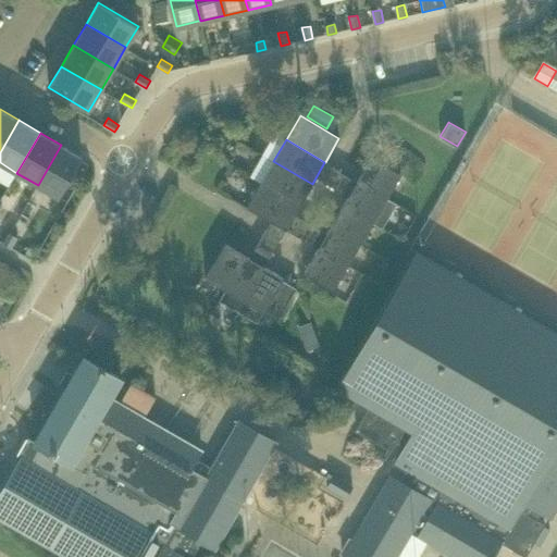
[(59,197),(82,157),(61,145),(38,185),(59,197)]
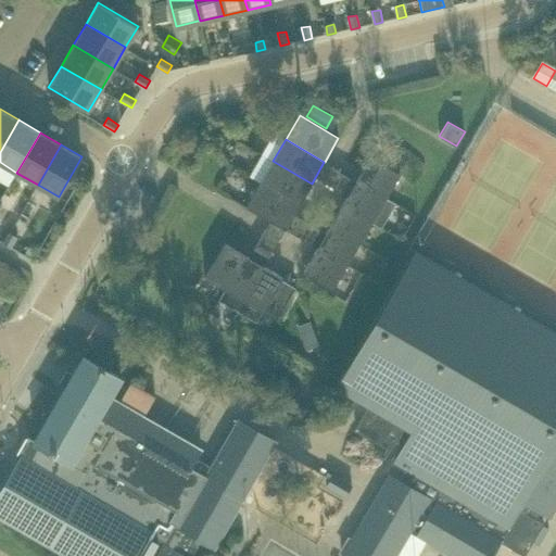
[(356,180),(386,197),(400,173),(370,156),(356,180)]
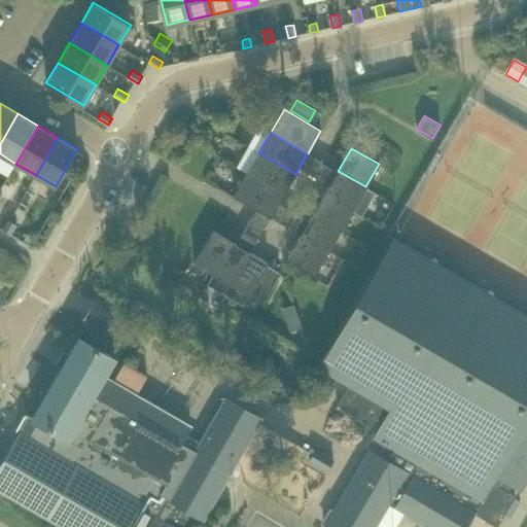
[(284,194),(295,174),(258,152),(247,172),(284,194)]
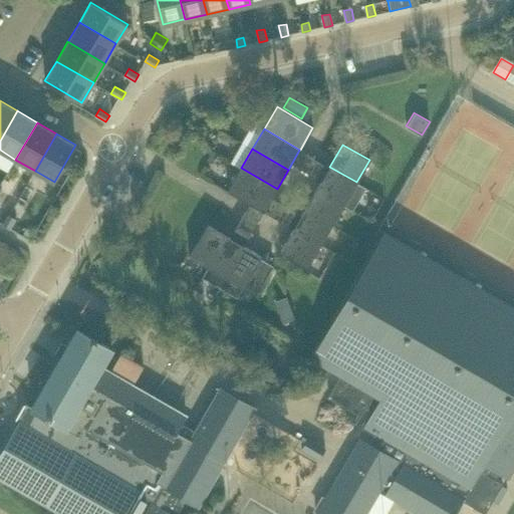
[(310,165),(314,158),(308,154),(304,161),(310,165)]
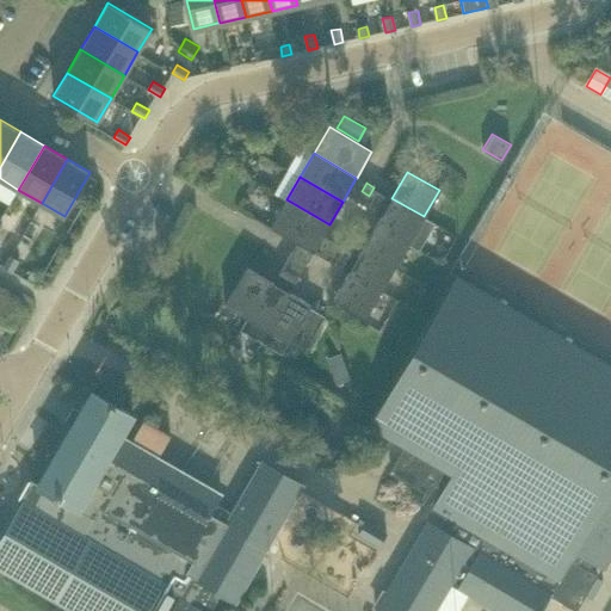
[(377,201),(382,192),(374,187),(369,196),(377,201)]
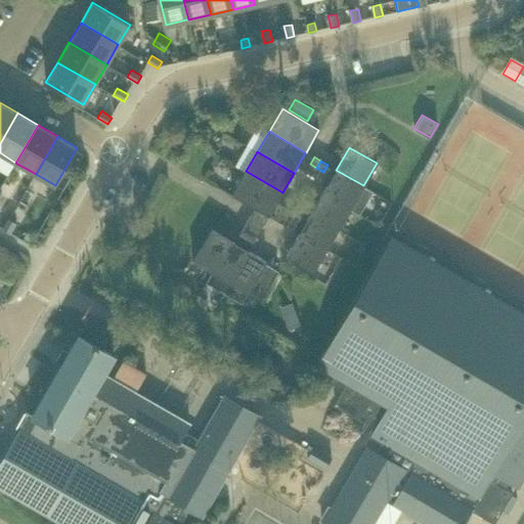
[(312,175),(316,168),(310,164),(306,171),(312,175)]
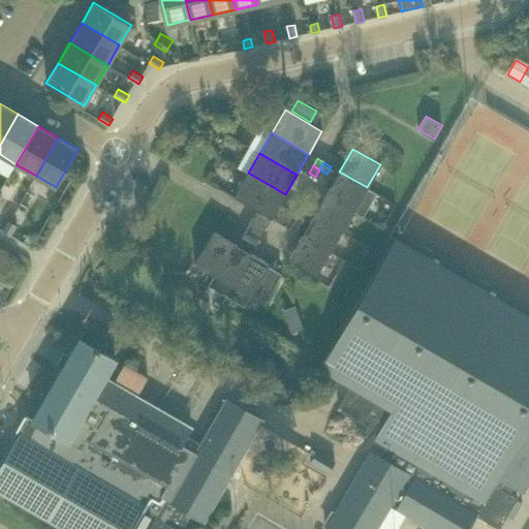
[(322,181),(327,174),(319,169),(315,177),(322,181)]
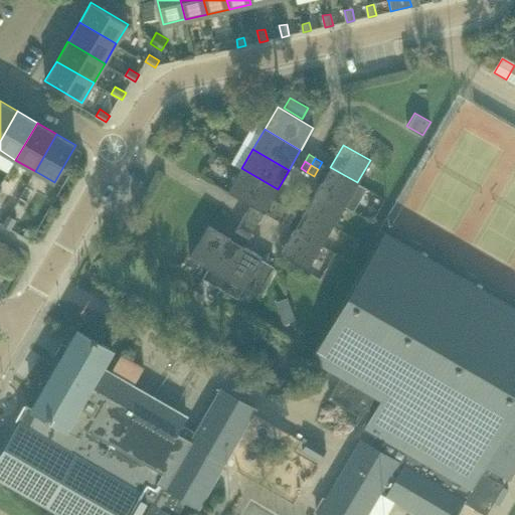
[(366,188),(357,182),(330,167),(317,188),(345,204),(344,206),(353,211),(366,188)]
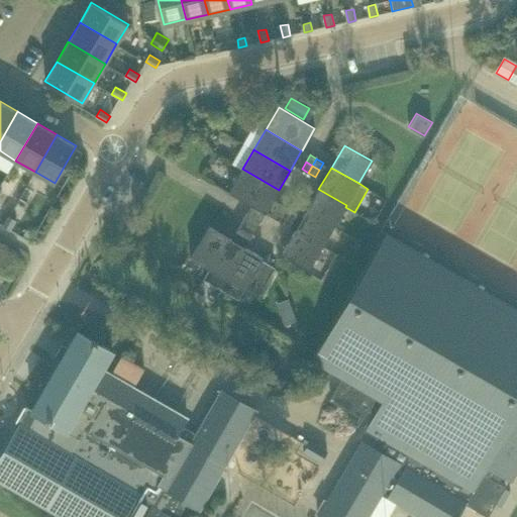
[(266,212),(279,190),(242,169),(229,192),(266,212)]
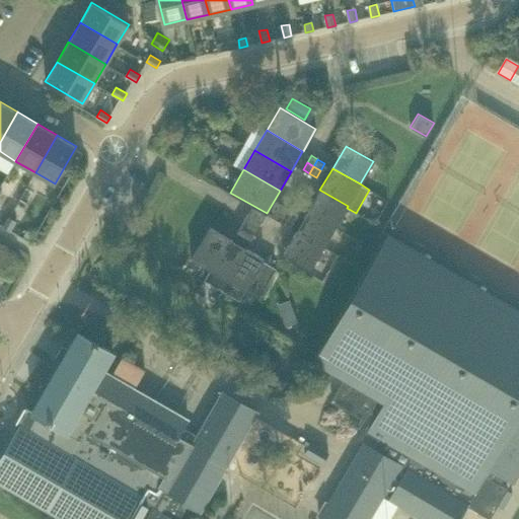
[(336,226),(347,208),(348,206),(319,190),(308,211),(336,226)]
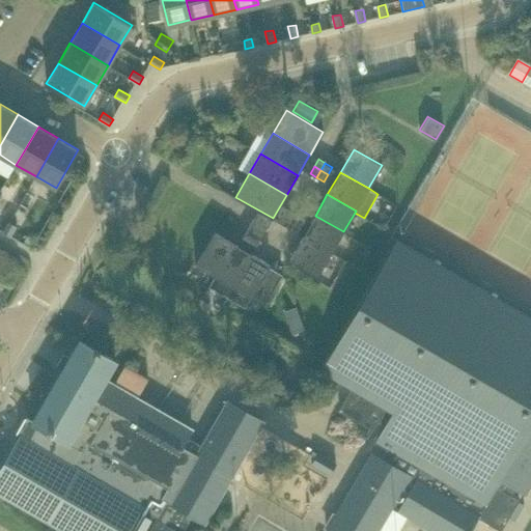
[(291,220),(296,213),(289,208),(285,216),(291,220)]
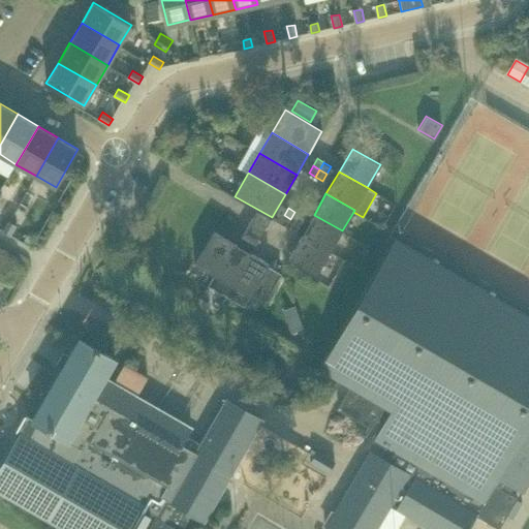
[(298,223),(302,216),(294,212),(290,219),(298,223)]
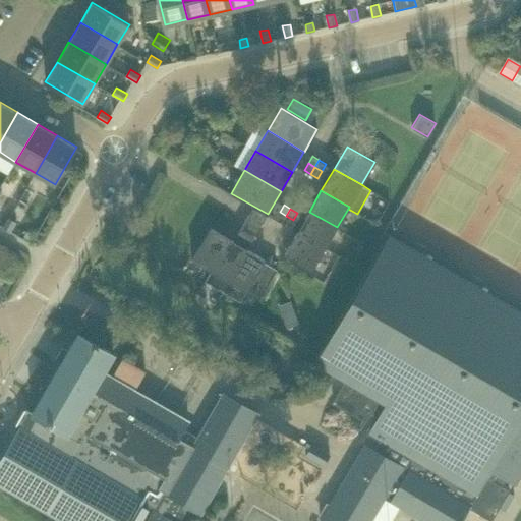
[(282,223),(286,216),(280,212),(276,219),(282,223)]
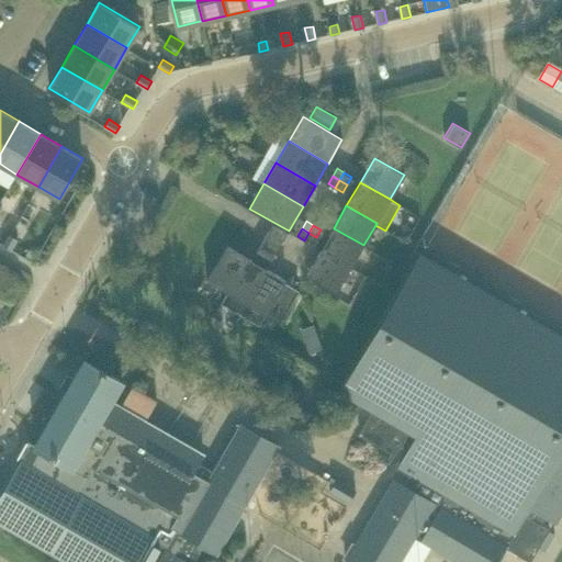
[(350,268),(363,245),(334,228),(321,250),(350,268)]
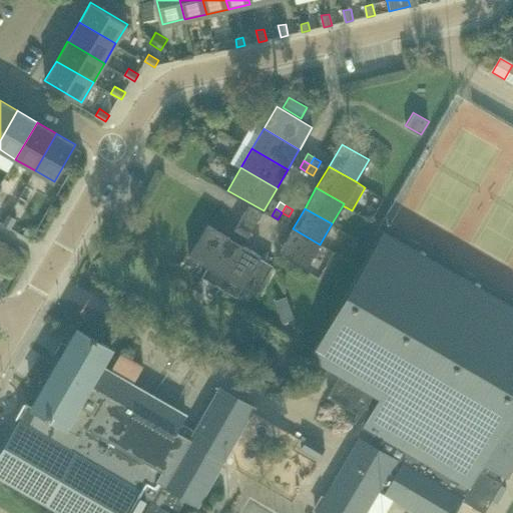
[(257,223),(259,218),(244,210),(241,215),(257,223)]
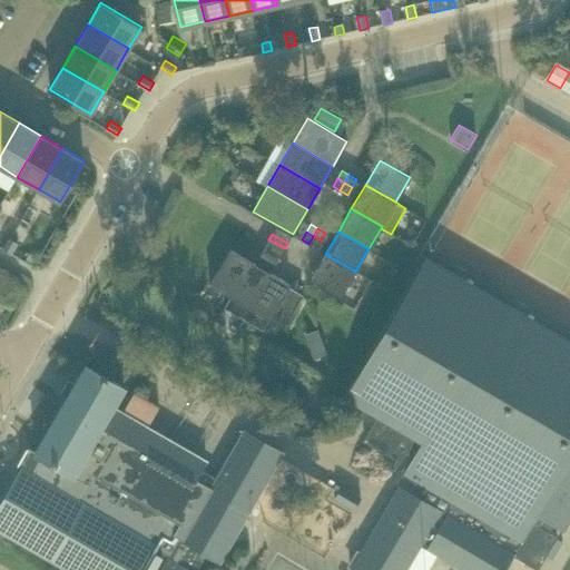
[(316,248),(321,241),(313,236),(308,244),(316,248)]
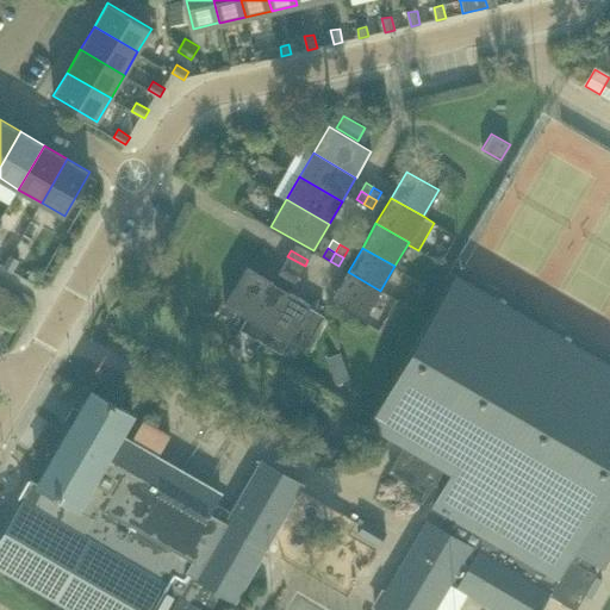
[(11,255),(5,267),(13,272),(19,260),(11,255)]
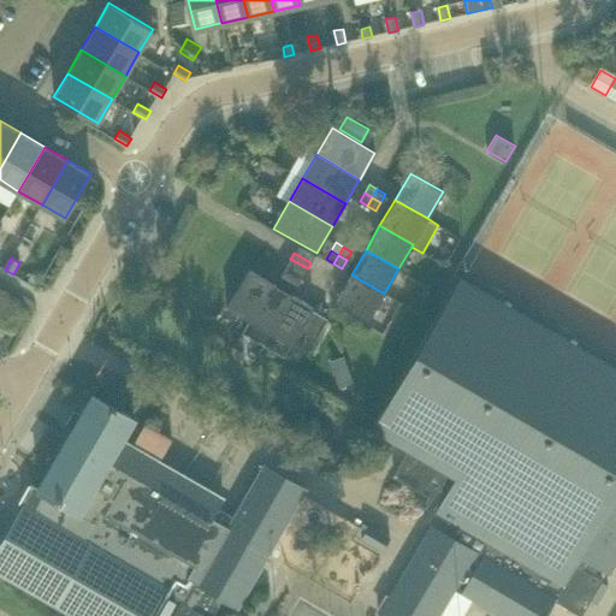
[(304,273),(308,268),(290,259),(288,264),(304,273)]
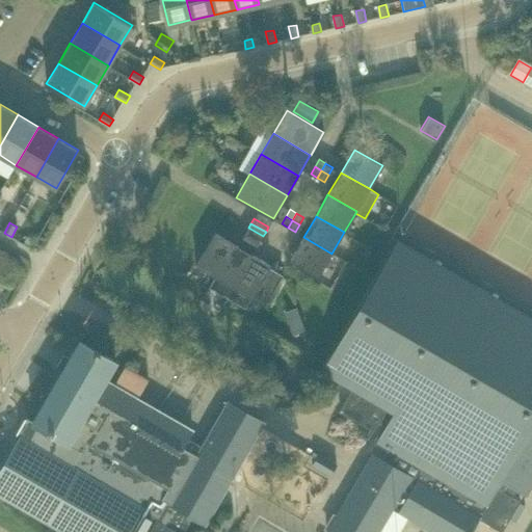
[(260,241),(263,236),(248,228),(245,233),(260,241)]
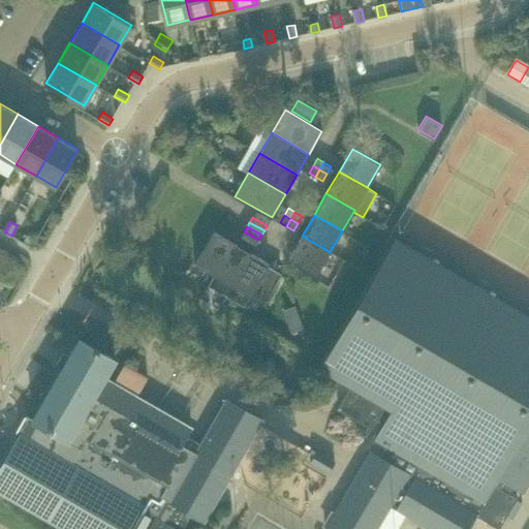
[(213,274),(232,242),(213,230),(194,263),(213,274)]
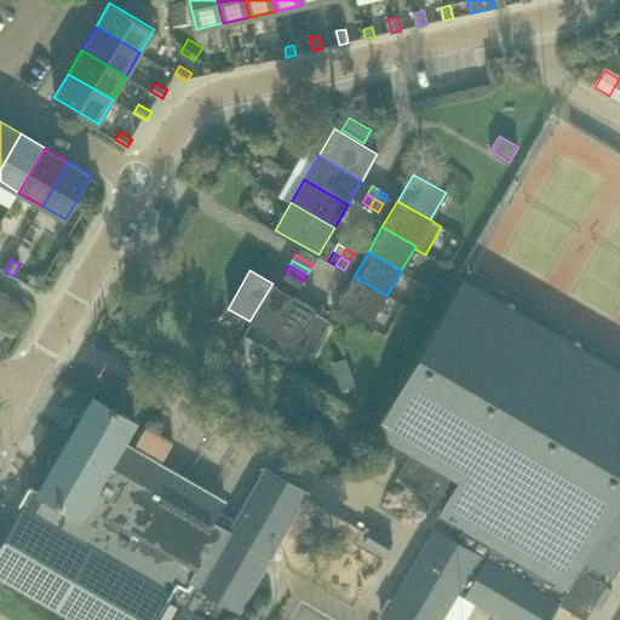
[(300,286),(303,281),(286,271),(282,276),(300,286)]
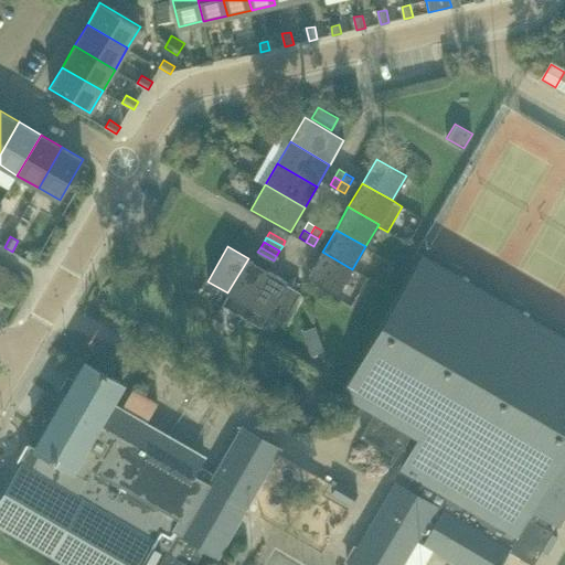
[(338,294),(352,269),(322,252),(308,276),(338,294)]
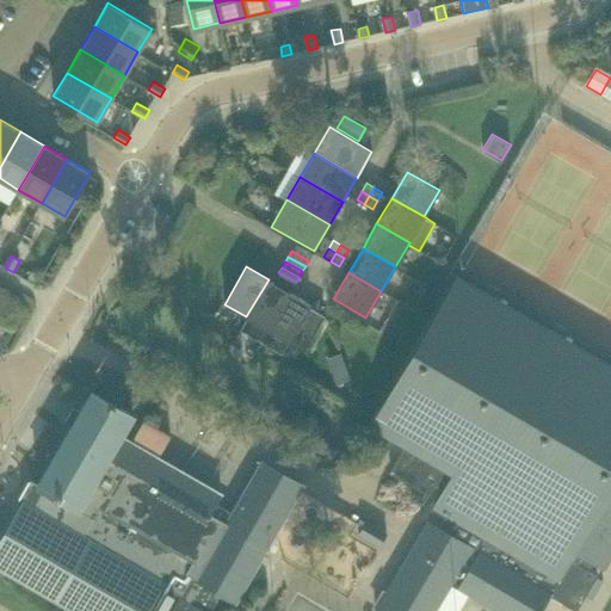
[(610,364),(456,273),(368,425),(405,446),(390,470),(427,493),(423,503),(444,516),(439,525),(427,519),(386,590),(382,588),(372,606),(375,609),(375,610),(374,610),(436,610),(451,585),(497,610),(541,610),(551,596),(576,610),(602,567),(604,568),(610,555),(610,364)]
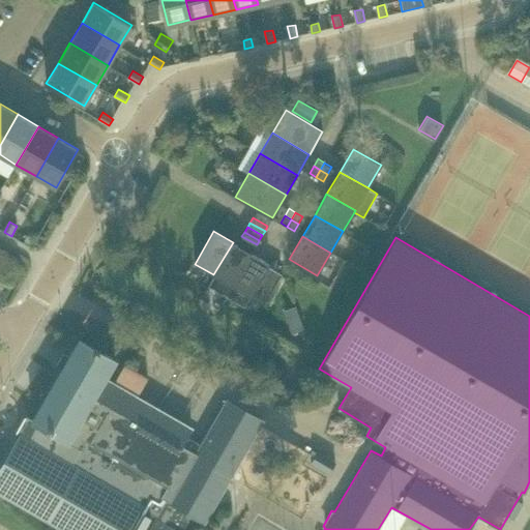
[(237,244),(233,242),(213,274),(208,285),(226,295),(232,286),(251,253),(237,244)]
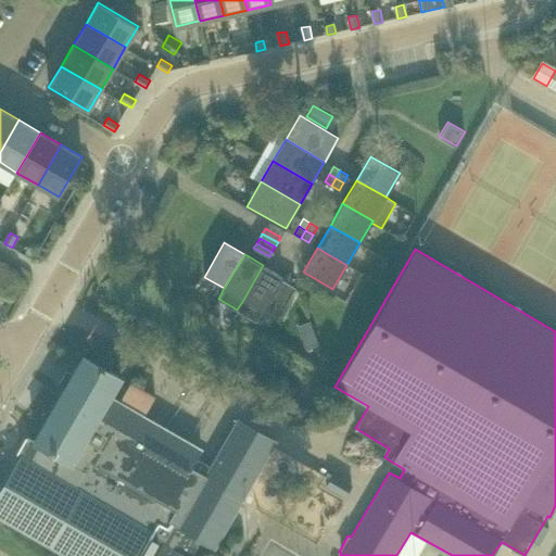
[(278,316),(294,288),(281,279),(283,277),(263,265),(243,300),(263,311),(265,307),(278,316)]
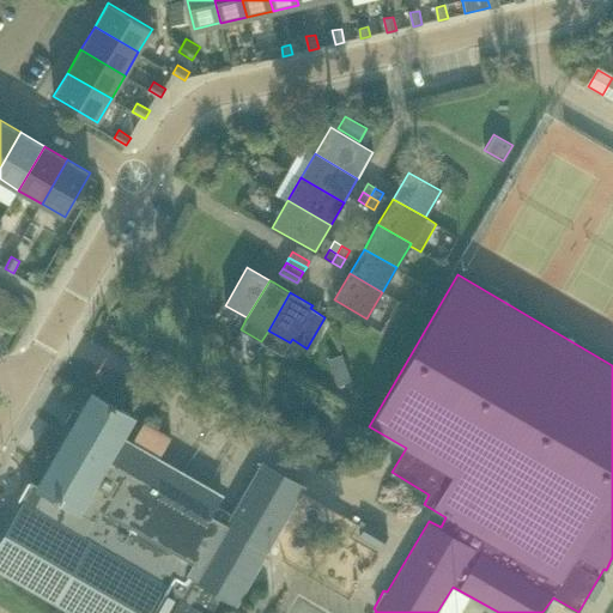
[(347,366),(333,371),(337,383),(351,378),(347,366)]
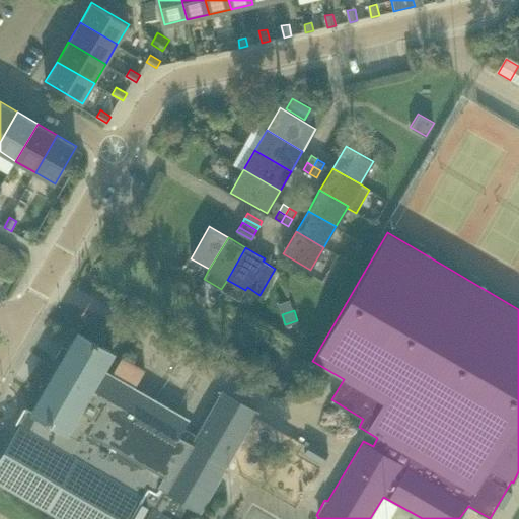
[(19,427),(0,460),(0,482),(64,518),(206,518),(208,516),(201,513),(165,493),(193,445),(133,411),(143,393),(134,388),(145,369),(122,357),(112,375),(102,370),(113,352),(77,331),(68,349),(61,345),(54,358),(60,362),(32,410),(25,406),(15,425),(19,427)]
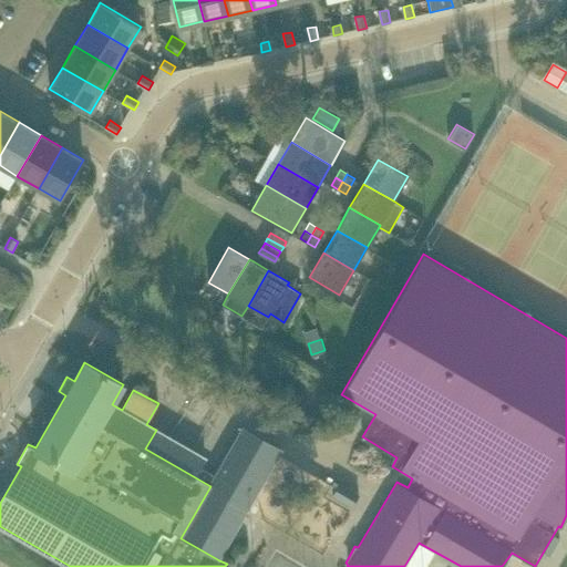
[(282,450),(258,436),(244,428),(215,476),(200,467),(206,457),(156,430),(145,449),(210,486),(181,538),(219,560),(282,450)]
